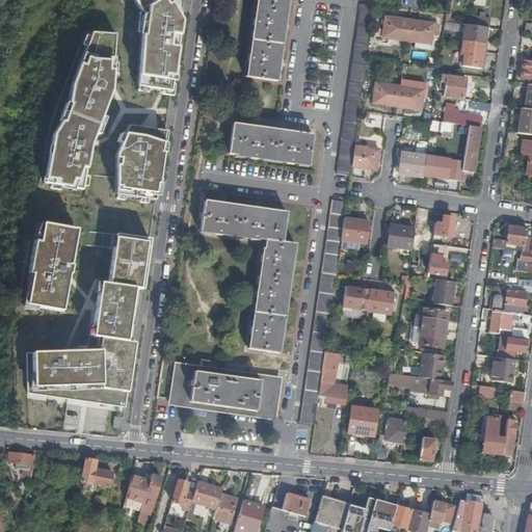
[(133,0),(143,18),(138,89),(171,95),(182,24),(167,0),(133,0)]
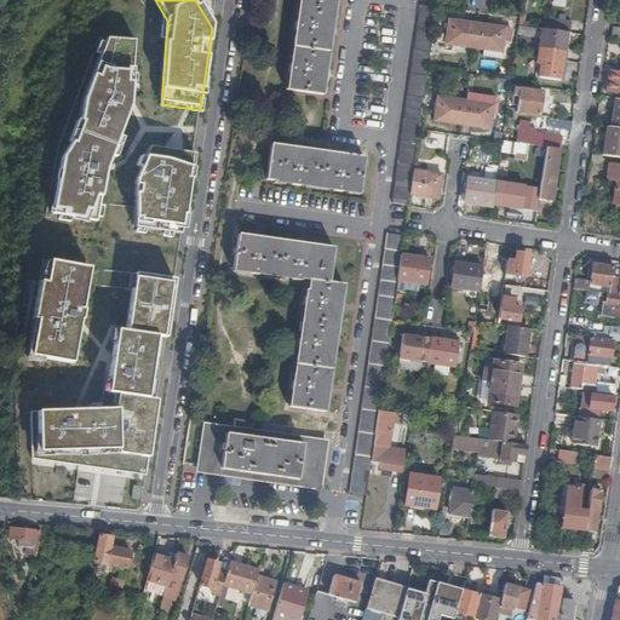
[(302,0),(288,92),(323,97),(337,0),(302,0)]
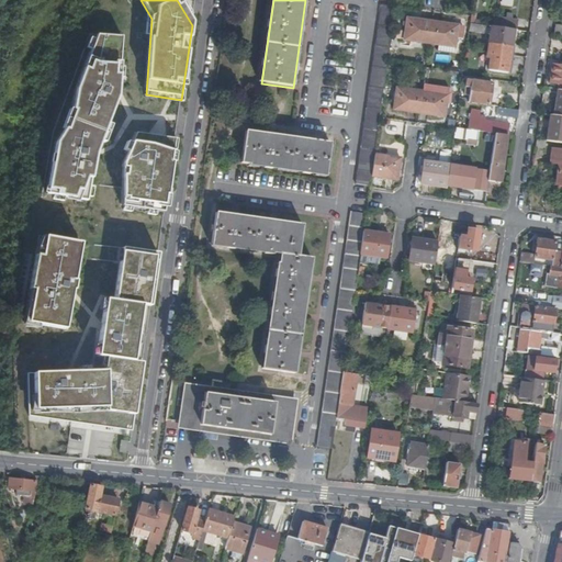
[(355,188),(370,189),(372,178),(375,156),(380,120),(389,64),(396,9),(382,7),(355,188)]
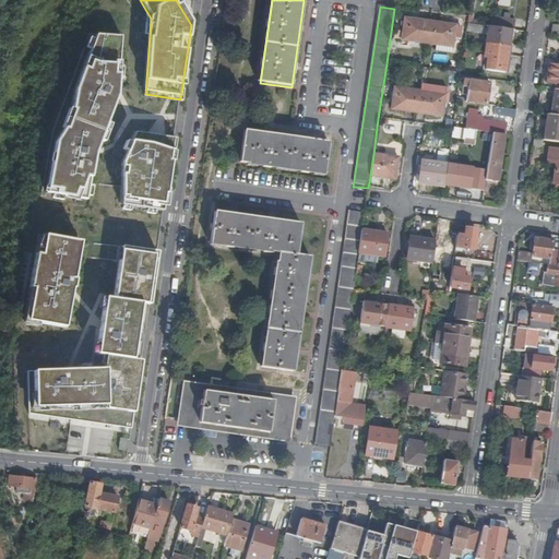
[(490,27),(512,32),(513,22),(491,19),(490,27)]
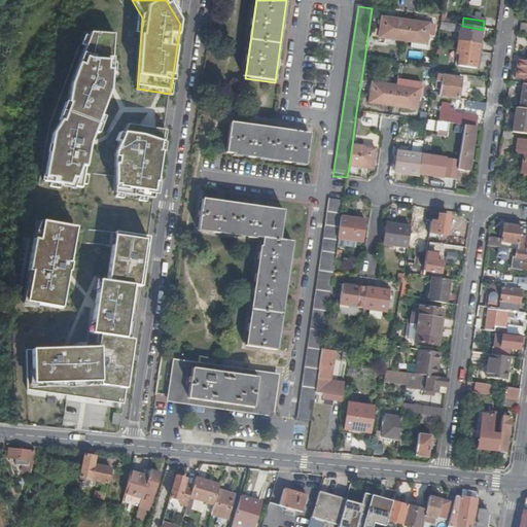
[(379,39),(402,42),(406,22),(382,19),(379,39)]
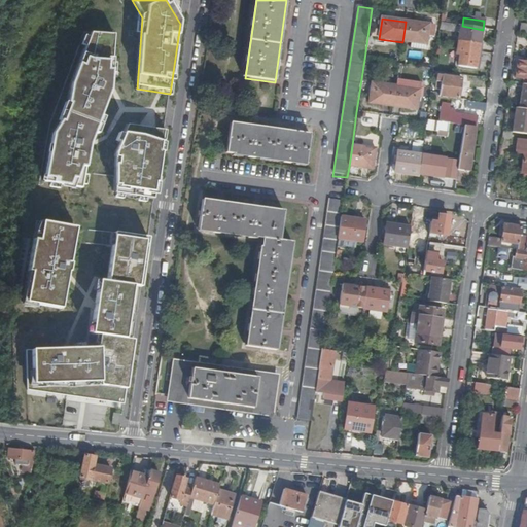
[(406,22),(402,42),(426,45),(429,25),(406,22)]
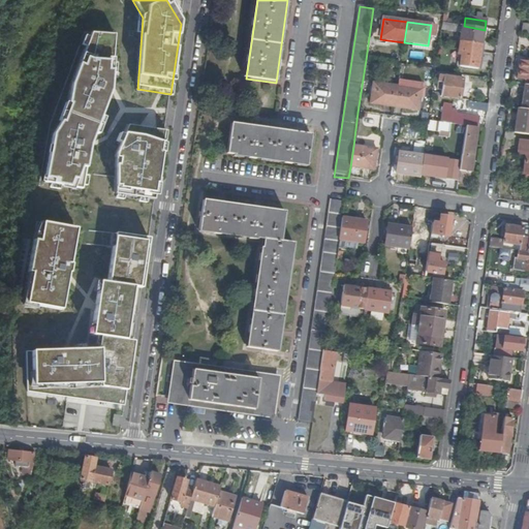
[(443,23),(442,30),(456,32),(457,30),(463,31),(461,42),(464,43),(461,67),(478,70),(485,30),(464,26),(443,23)]
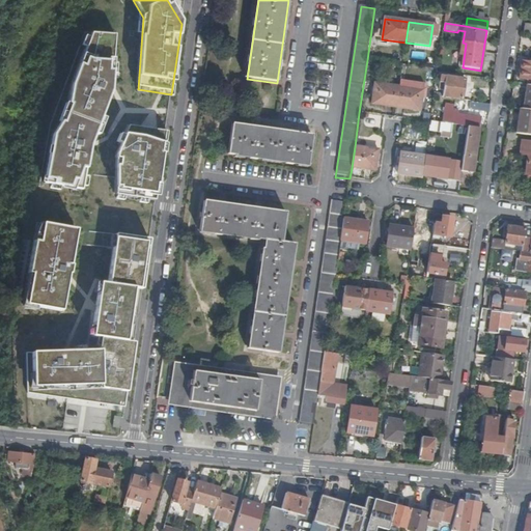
[(115,36),(91,34),(72,87),(67,106),(70,107),(62,124),(61,123),(53,137),(44,185),(82,192),(90,147),(111,92),(115,36)]
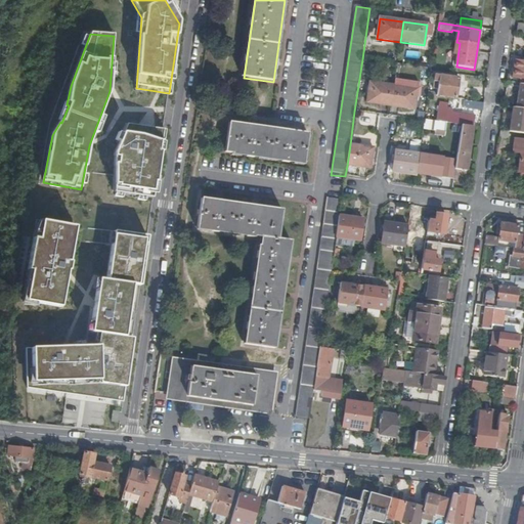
[(523,62),(517,62),(514,79),(523,80),(523,62)]
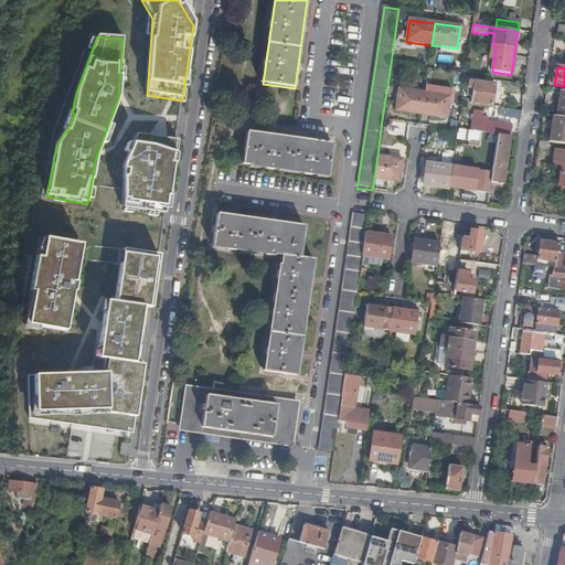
[(496,85),(471,82),(469,95),(472,96),(471,104),(492,107),(496,85)]
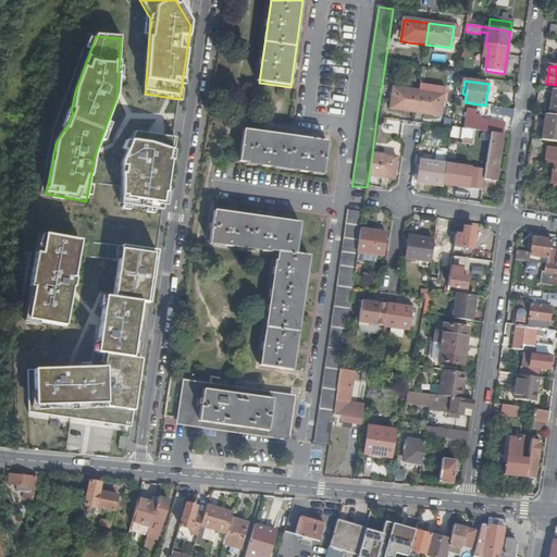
[(390,110),(416,114),(419,93),(393,89),(390,110)]
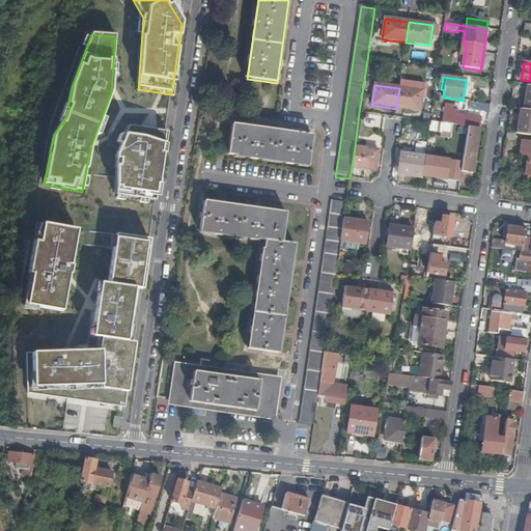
[(399,88),(396,109),(420,112),(423,91),(399,88)]
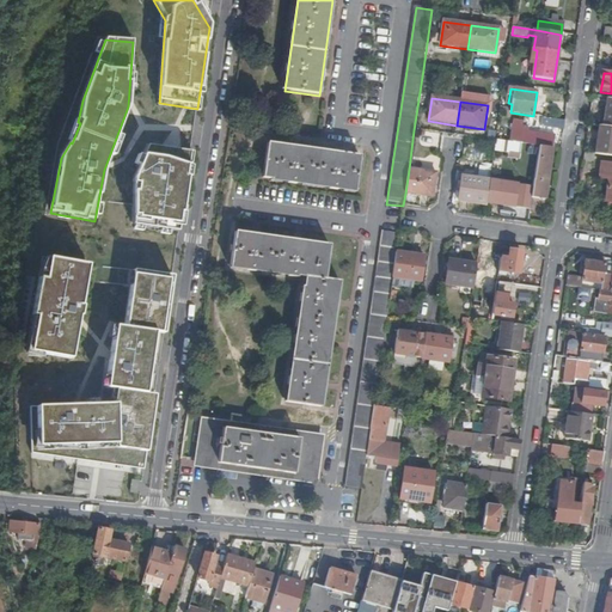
[(598,155),(611,157),(611,128),(604,127),(603,127),(598,155)]
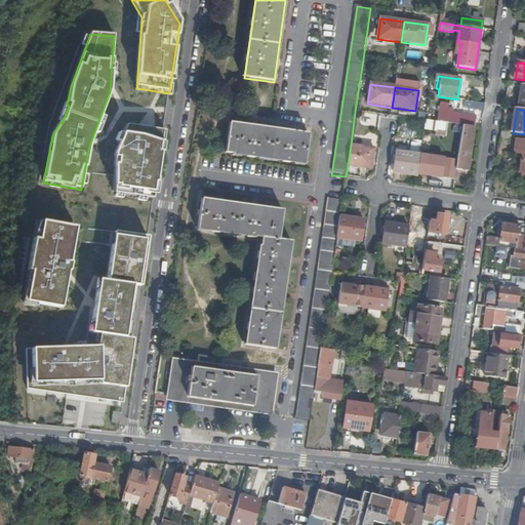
[(477,117),(453,114),(452,124),(463,126),(475,127),(477,117)]
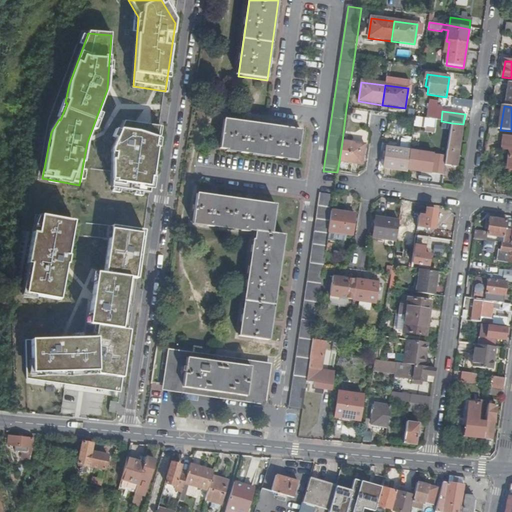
[(472,116),(465,114),(463,124),(470,125),(472,116)]
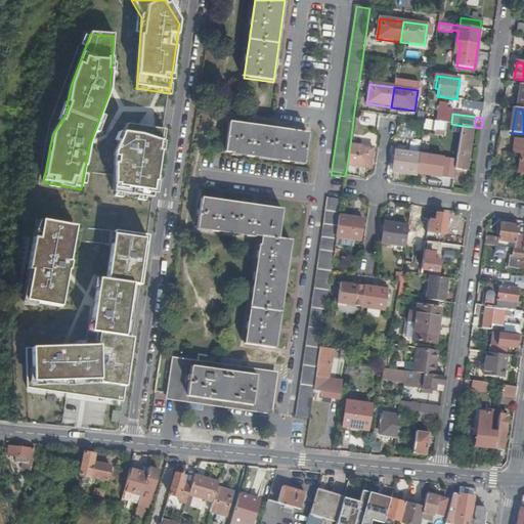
[(303,166),(307,136),(229,125),(225,154),(303,166)]
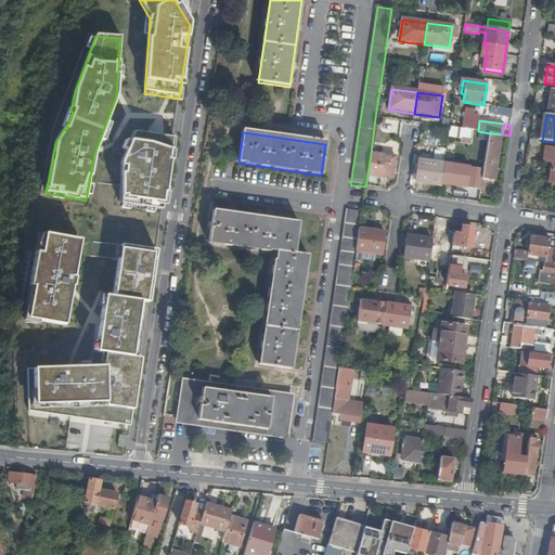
[(172,139),(133,133),(120,164),(120,206),(162,213),(172,139)]
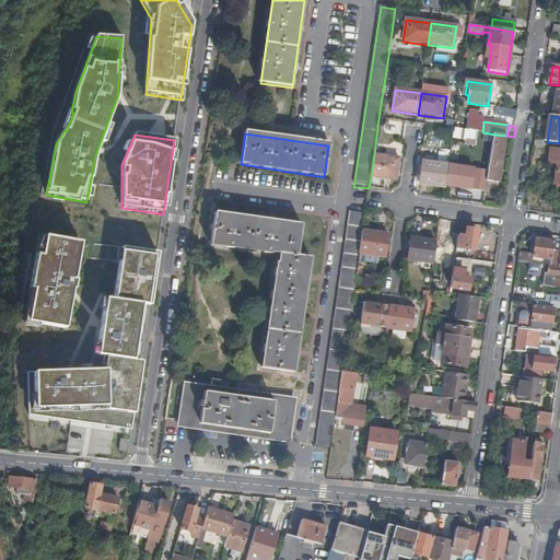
[(499,185),(506,136),(494,135),(489,171),(487,183),(498,184),(499,185)]
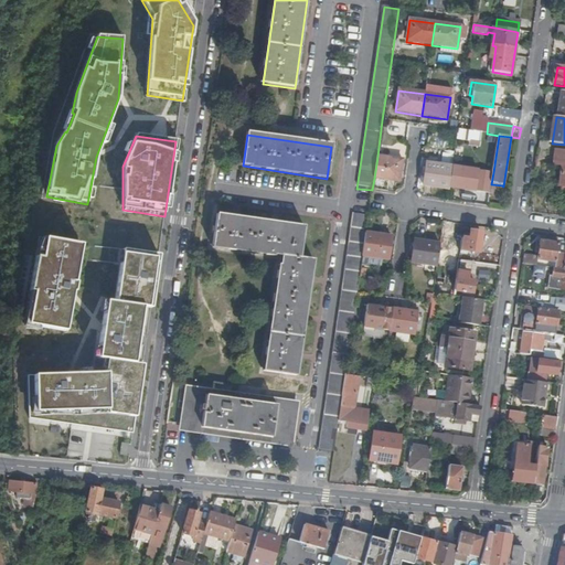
[(564,151),(556,151),(554,166),(563,167),(560,187),(564,187),(564,151)]
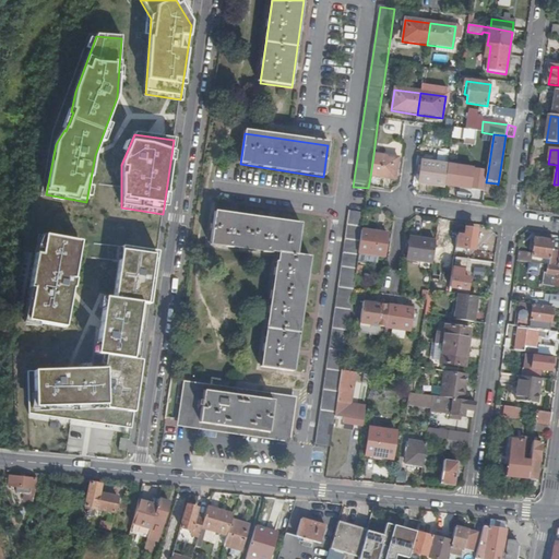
[(373,155),(370,177),(395,180),(399,158),(373,155)]
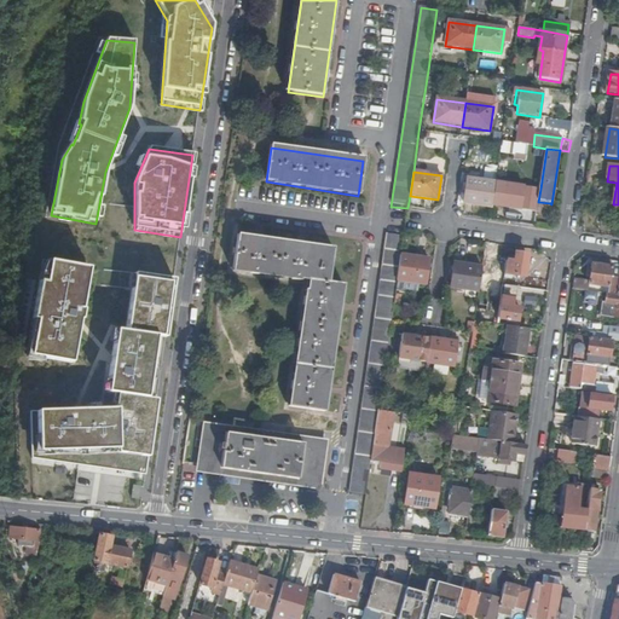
[(463,203),(492,208),(496,184),(467,180),(463,203)]
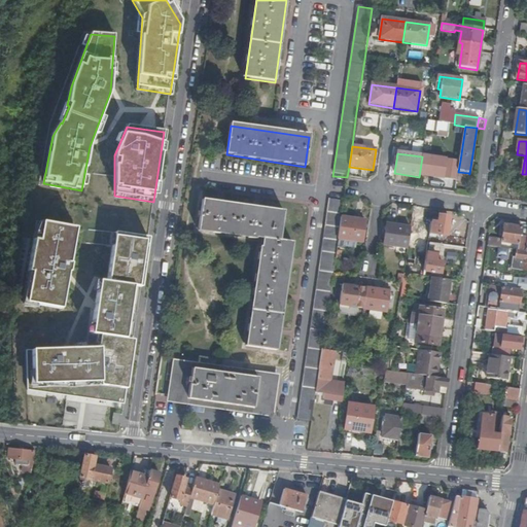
[(442,163),(434,162),(432,176),(443,178),(444,173),(447,173),(449,159),(443,157),(442,163)]
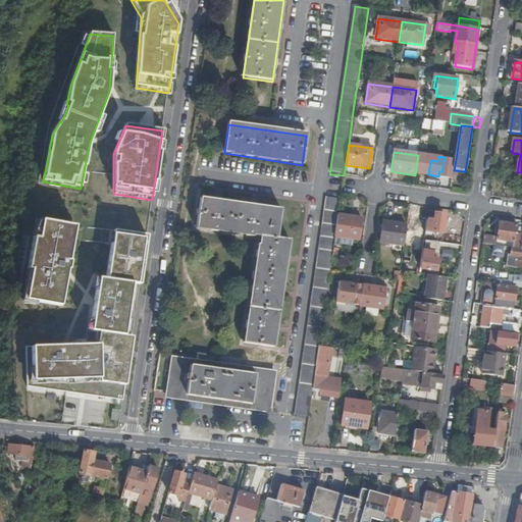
[(428,174),(430,160),(430,159),(420,157),(417,173),(428,174)]
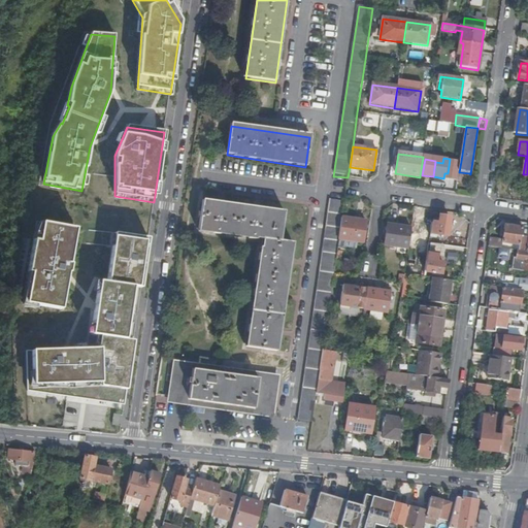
[(452,190),(456,191),(457,184),(459,172),(461,161),(456,160),(452,190)]
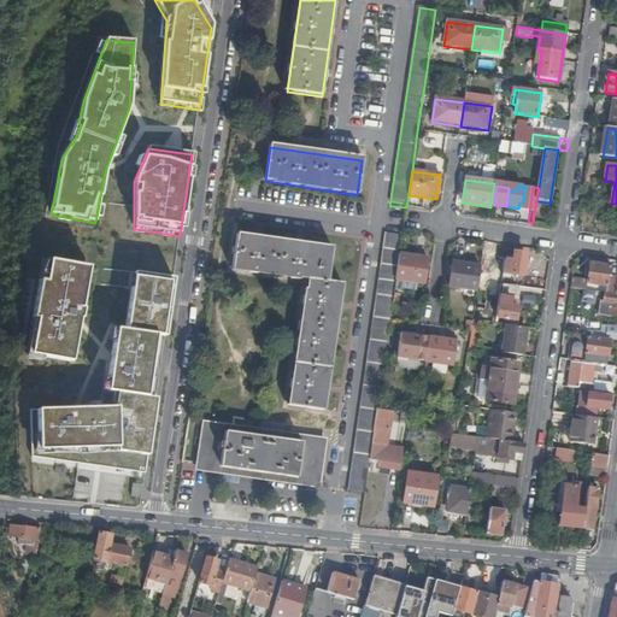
[(536,201),(534,215),(547,216),(548,203),(536,201)]
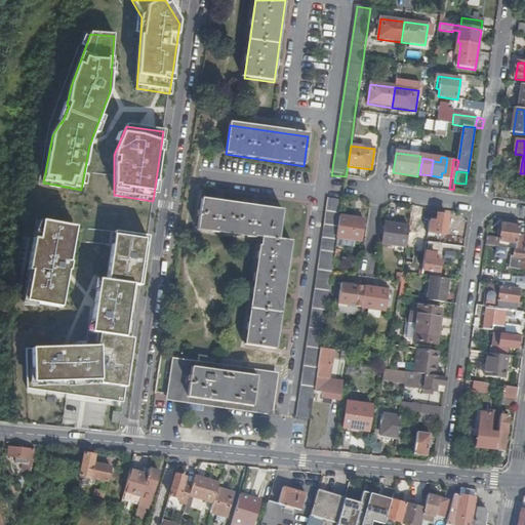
[(245,346),(275,351),(291,244),(279,242),(283,211),(202,200),(198,229),(261,239),(245,346)]
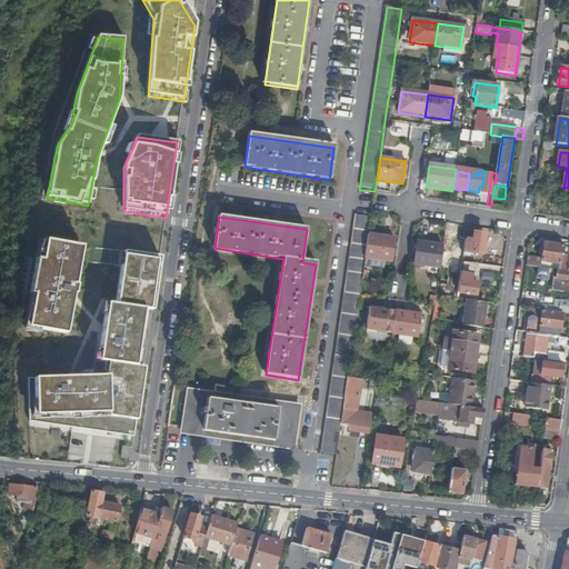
[(352,246),(367,248),(368,237),(368,236),(371,220),(357,218),(352,246)]
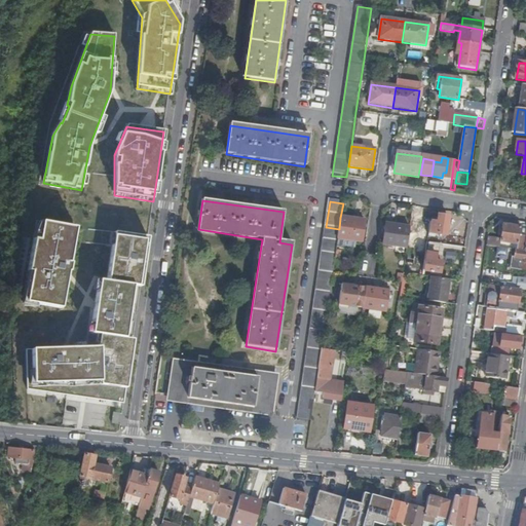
[(422,209),(413,208),(412,216),(421,217),(422,209)]
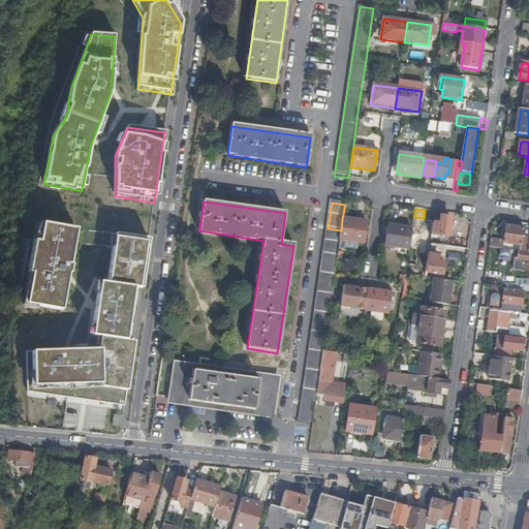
[(424,218),(414,217),(412,229),(412,232),(431,236),(432,235),(433,235),(432,238),(437,238),(437,236),(448,237),(452,219),(441,218),(440,222),(435,221),(434,224),(433,224),(434,220),(424,218)]
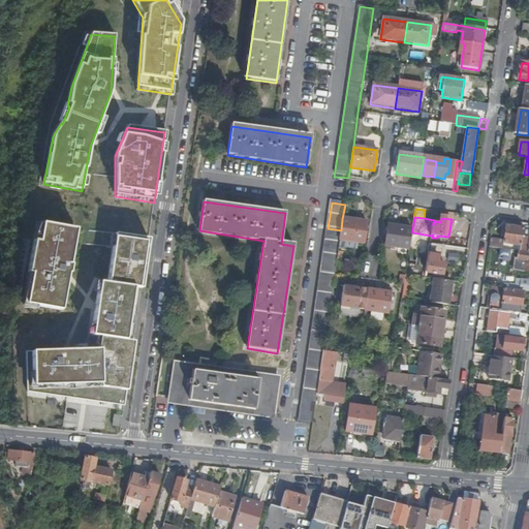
[(341,230),(339,240),(363,244),(366,223),(342,219),(342,220),(341,230)]
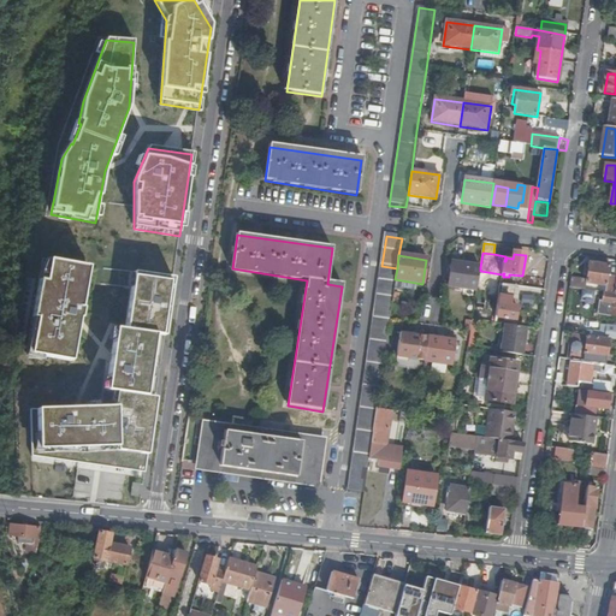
[(88,268),(42,260),(31,319),(36,320),(29,356),(71,363),(77,329),(75,327),(76,320),(80,320),(82,311),(78,309),(81,297),(83,297),(88,268)]
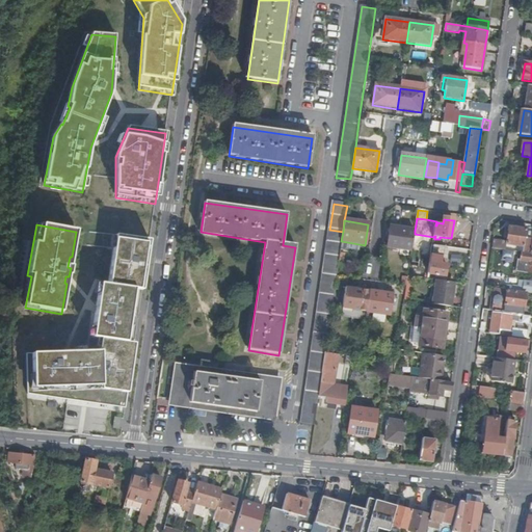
[(388,248),(411,251),(415,234),(415,231),(391,228),(388,248)]
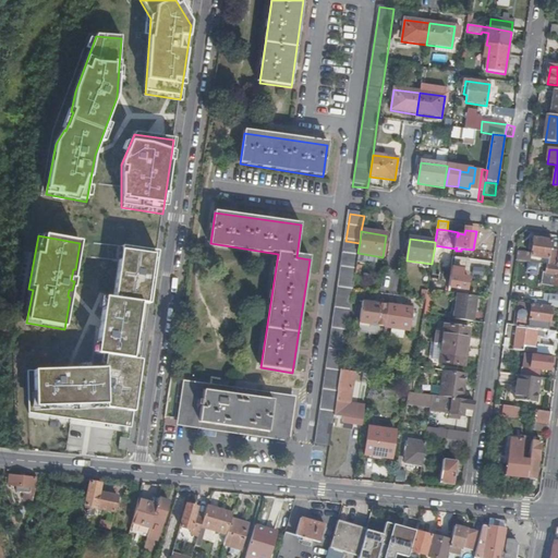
[(548,266),(556,267),(557,255),(557,251),(550,250),(553,242),(550,241),(533,239),(531,255),(531,257),(549,259),(548,266)]
